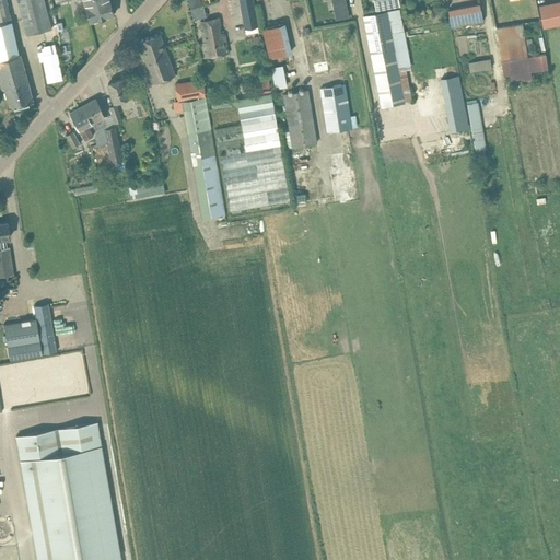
[(18,0),(27,36),(53,28),(44,0),(18,0)]
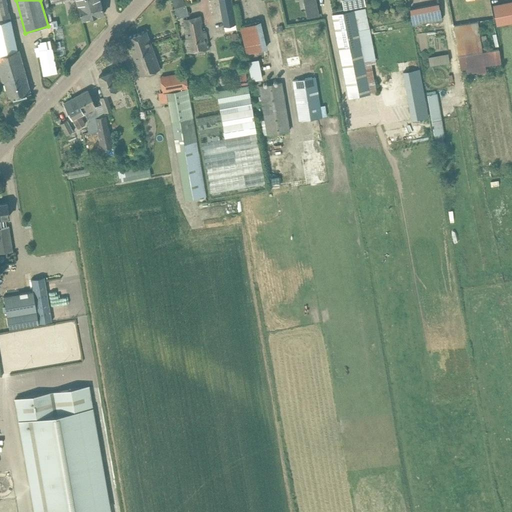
[(50,0),(52,5),(67,0),(76,0),(82,20),(104,13),(100,0),(50,0)]
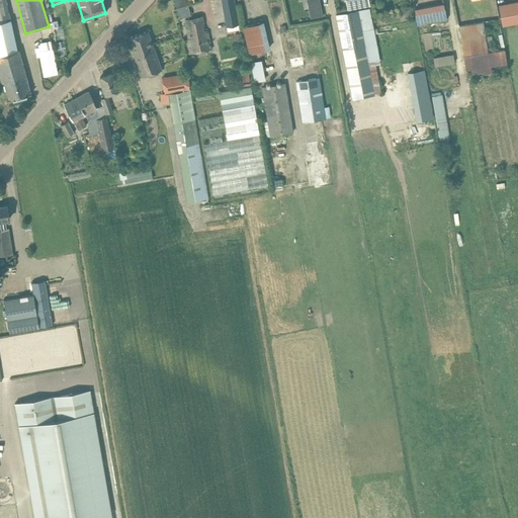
[(234,0),(221,0),(227,26),(239,24),(234,0)]
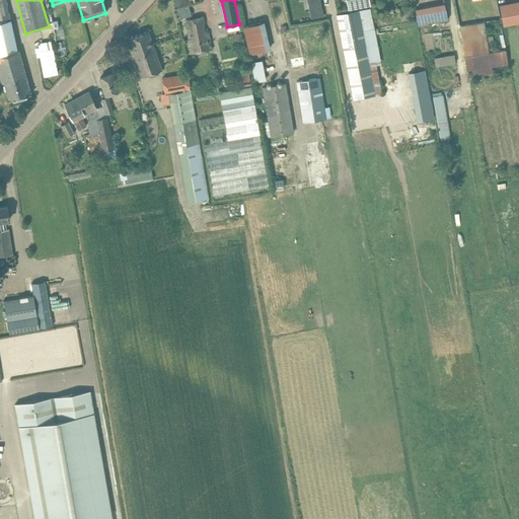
[(320,0),(306,0),(310,17),(323,15),(320,0)]
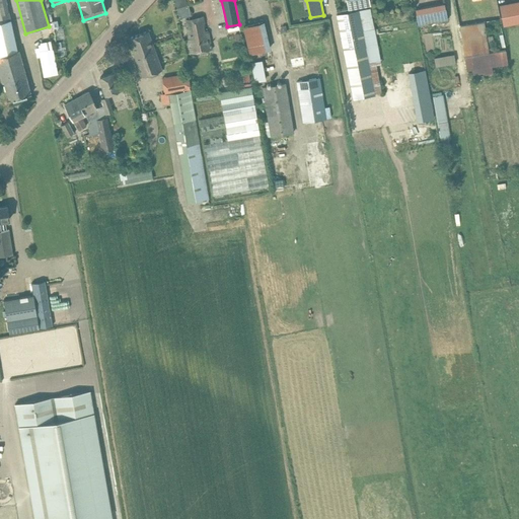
[(368,0),(349,0),(346,1),(348,10),(370,6),(368,0)]
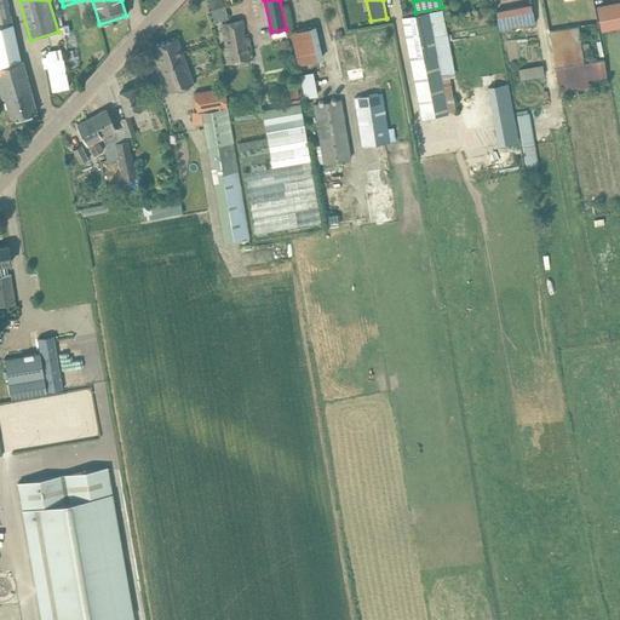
[(602,30),(619,27),(619,0),(597,6),(602,30)]
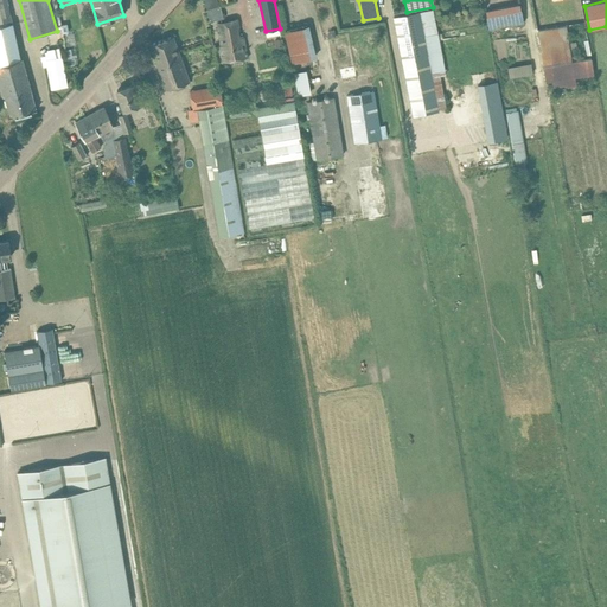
[(219,5),(218,5),(206,8),(210,21),(223,18),(219,5)]
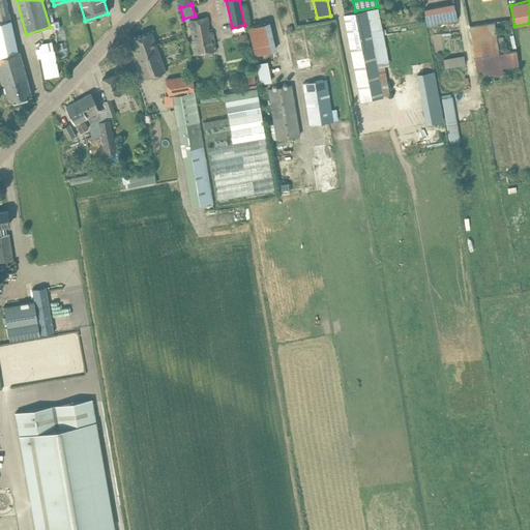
[(453,5),(423,10),(427,25),(455,20),(453,5)]
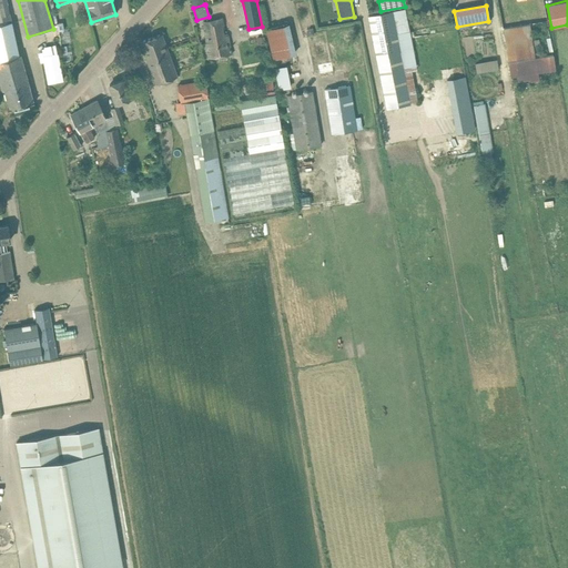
[(405,9),(367,17),(386,110),(417,103),(412,72),(417,71),(405,9)]
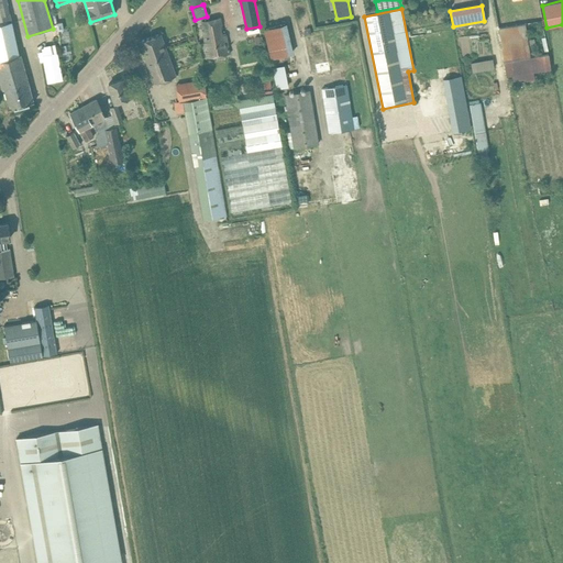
[(220,18),(200,22),(208,59),(230,54),(225,34),(221,34),(220,28),(222,25),(220,18)]
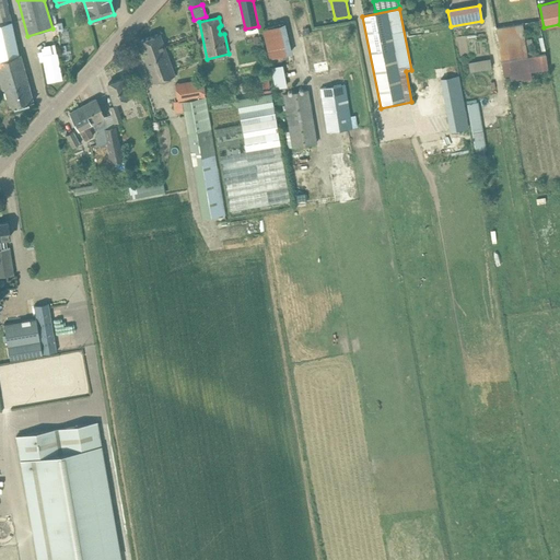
[(292,53),(286,23),(263,28),(270,58),(292,53)]
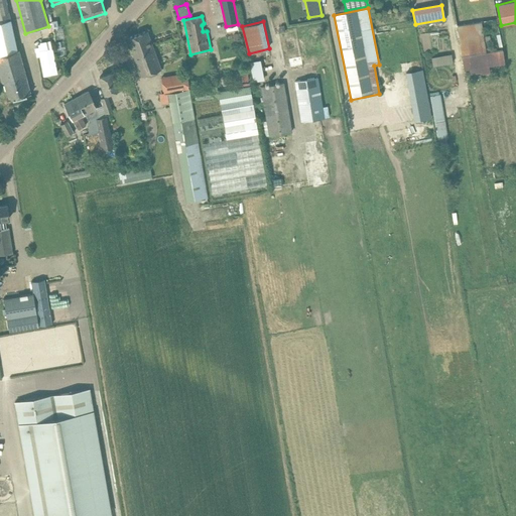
[(463,60),(465,71),(506,63),(503,48),(486,51),(482,23),(457,27),(463,60)]
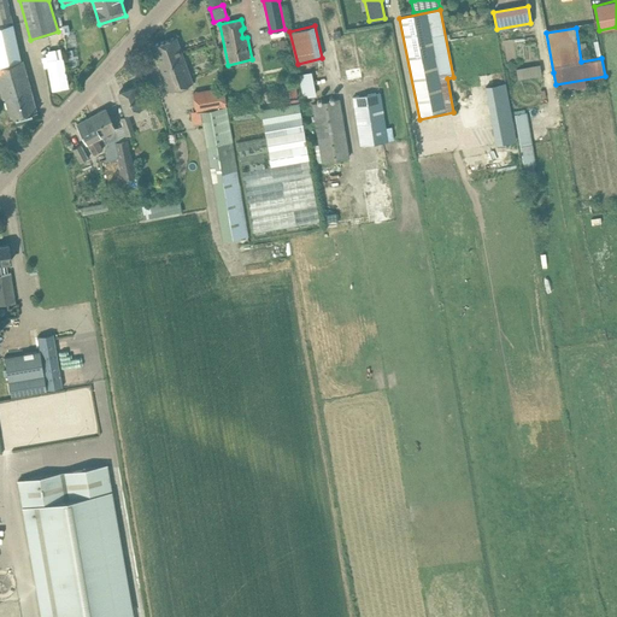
[(170,90),(193,82),(176,37),(152,46),(170,90)]
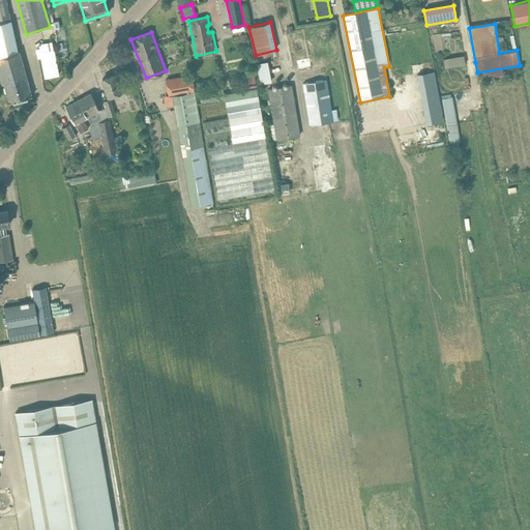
[(45,80),(59,78),(54,52),(39,54),(39,52),(36,53),(37,60),(40,60),(45,80)]
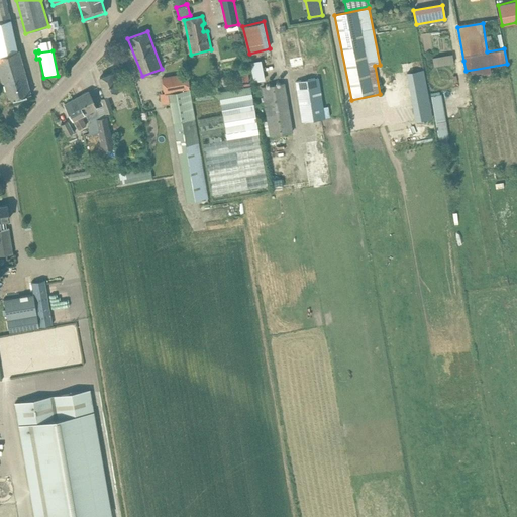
[(0,79),(1,84),(4,83),(9,100),(31,93),(28,84),(19,52),(0,57),(0,79)]
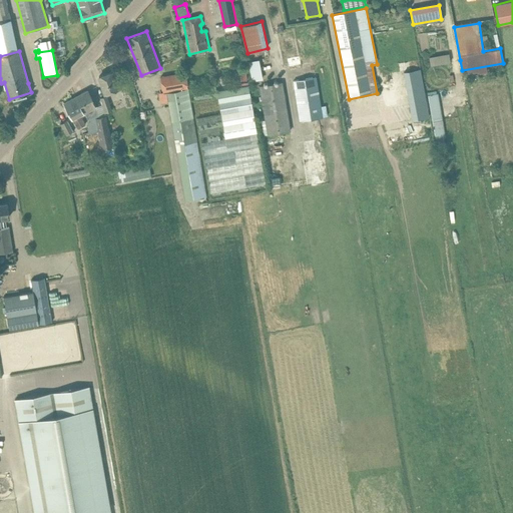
[(299,57),(292,59),(293,66),(300,64),(299,57)]
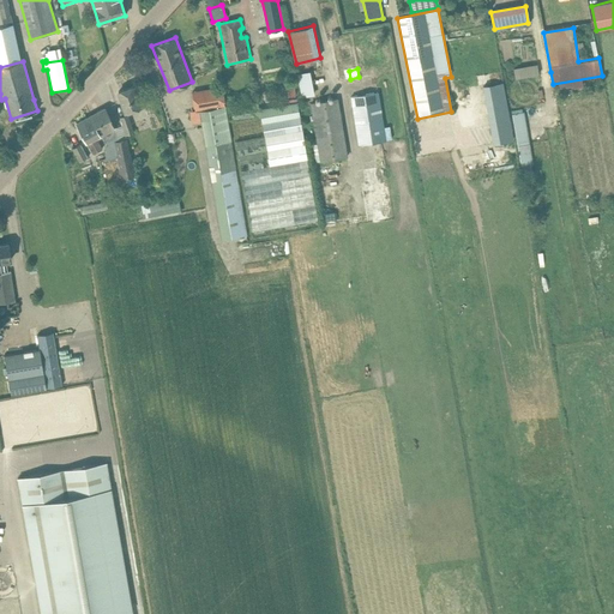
[(301,97),(314,95),(311,71),(299,72),(301,97)]
